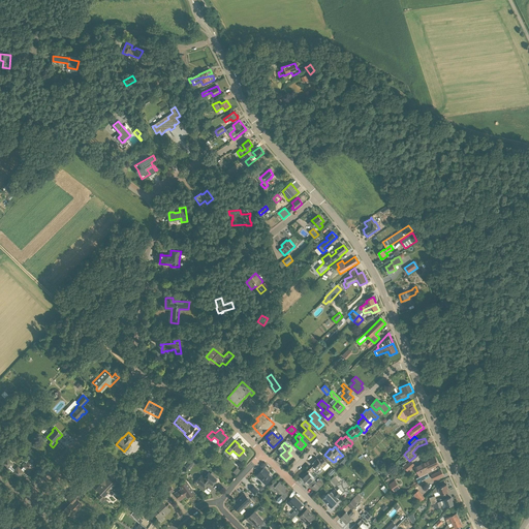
[(30,457),(28,455),(24,461),(26,463),(23,466),(21,469),(18,466),(17,467),(7,459),(0,466),(0,469),(3,472),(6,468),(19,478),(24,472),(26,473),(28,471),(29,472),(35,466),(32,463),(34,460),(30,457)]
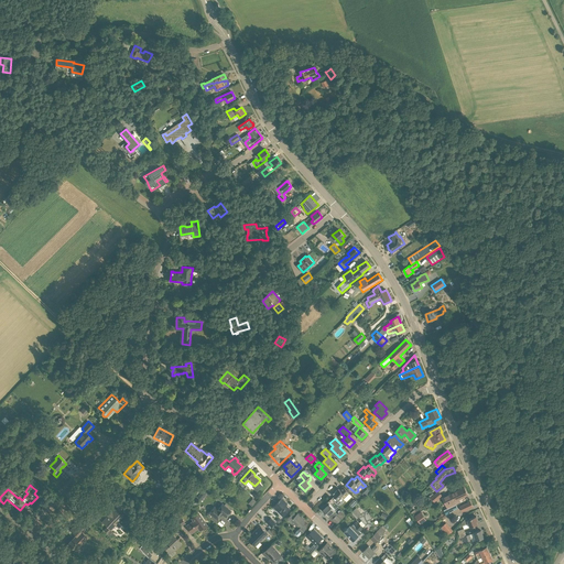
[(349,492),(344,487),(340,489),(338,488),(333,495),(338,500),(342,497),(343,499),(349,492)]
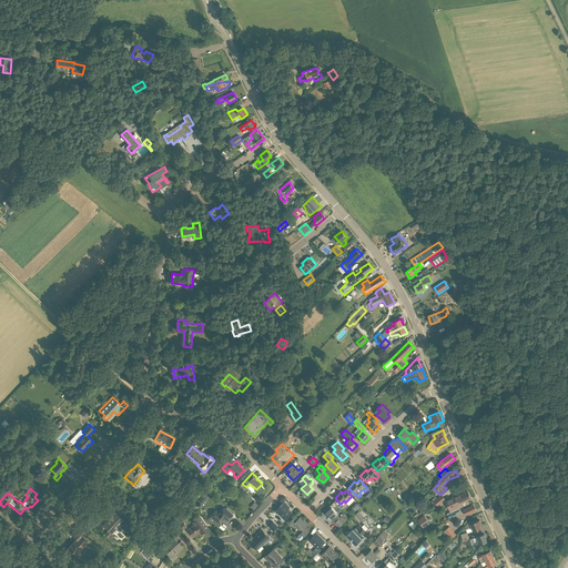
[(472,498),(468,492),(454,497),(457,505),(463,503),(472,498)]
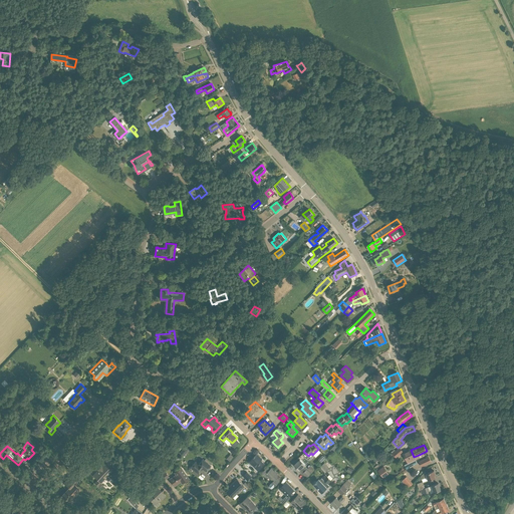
[(185,448),(180,453),(184,456),(188,451),(185,448)]
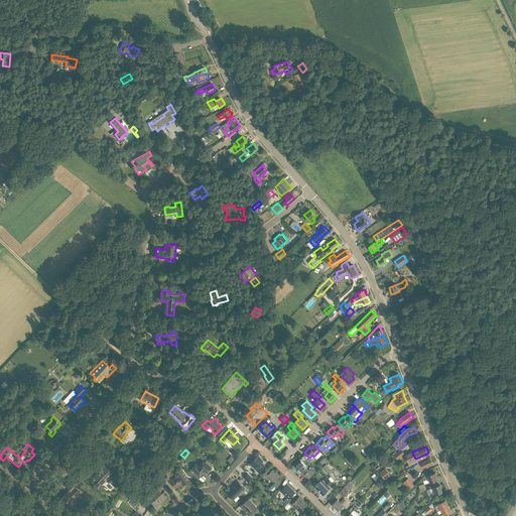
[(404,453),(402,450),(394,456),(397,459),(404,453)]
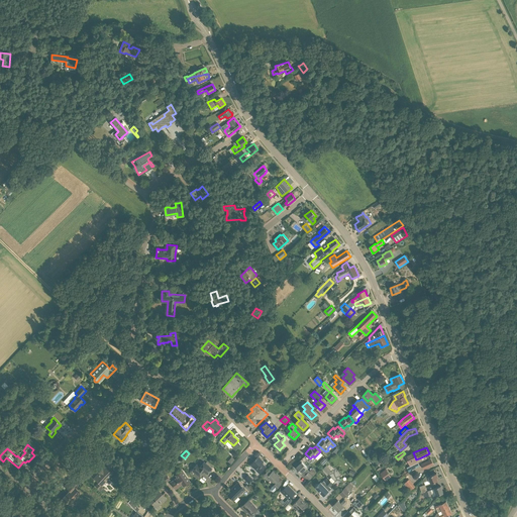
[(416,459),(413,452),(406,456),(411,466),(407,468),(409,473),(420,466),(416,459)]
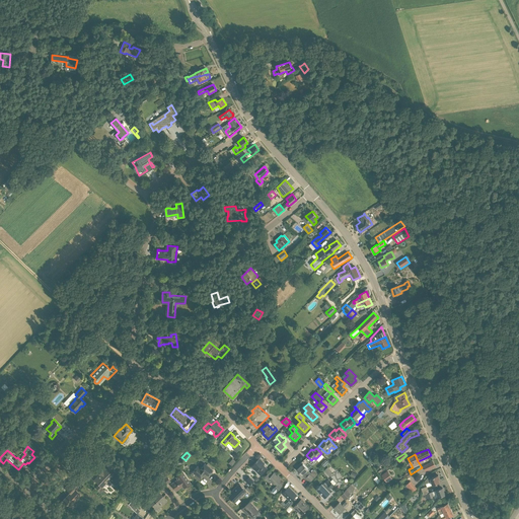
[(251,466),(261,474),(267,468),(262,463),(263,461),(260,458),(251,466)]
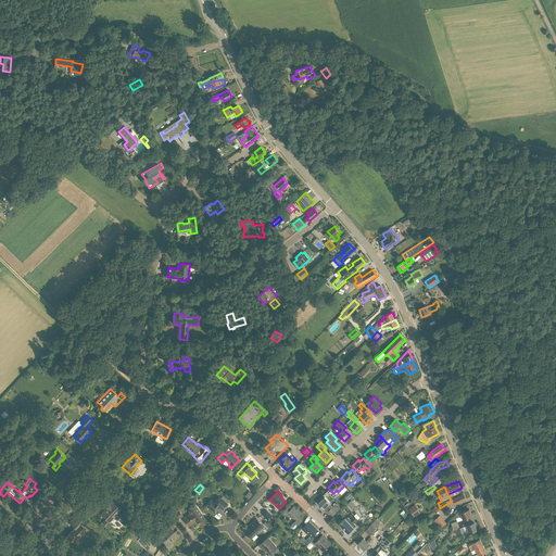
[(464,494),(454,500),(456,504),(466,500),(464,494)]
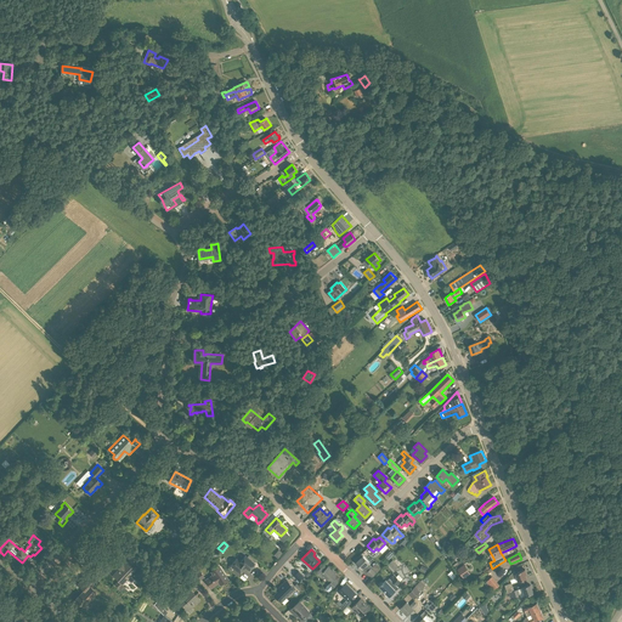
[(255,565),(254,564),(255,564),(244,557),(241,561),(236,559),(231,565),(241,574),(246,567),(249,570),(252,567),(253,567),(254,567),(254,566),(255,565)]
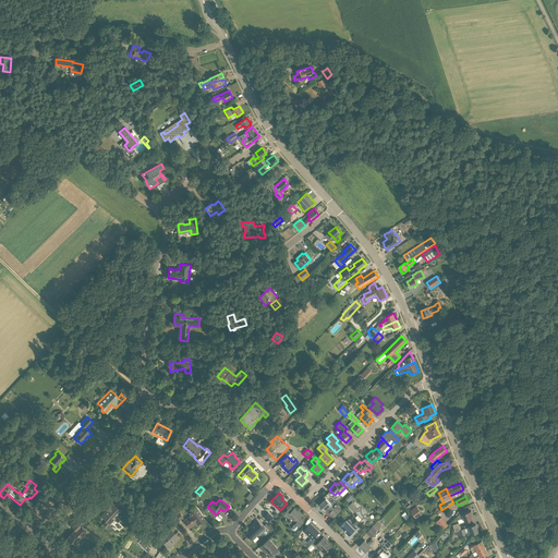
[(342,510),(338,505),(331,511),(328,507),(331,504),(326,499),(320,505),(323,507),(325,510),(326,510),(329,513),(334,518),(342,510)]
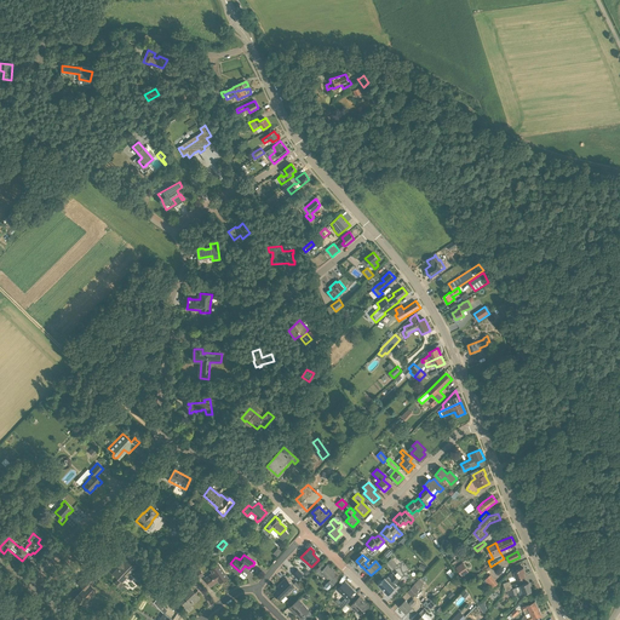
[(136,567),(127,558),(124,562),(122,561),(118,567),(118,568),(119,569),(114,575),(119,579),(115,583),(118,586),(121,583),(122,583),(128,577),(127,575),(136,567)]
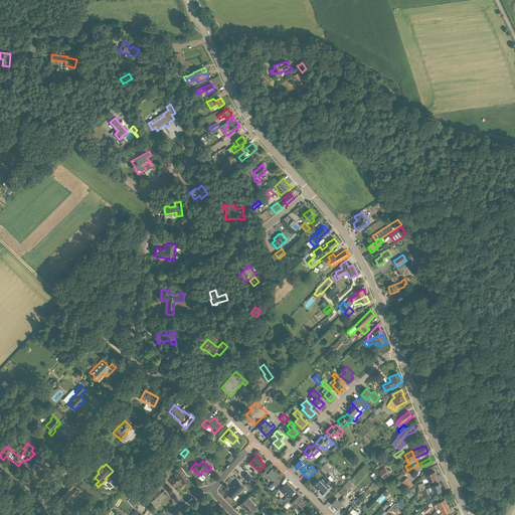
[(325,464),(322,467),(326,472),(330,469),(325,464)]
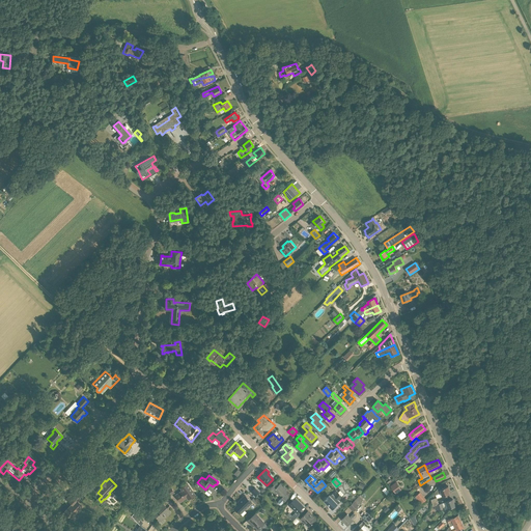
[(187,483),(180,487),(183,491),(175,495),(180,502),(187,497),(188,499),(195,494),(187,483)]
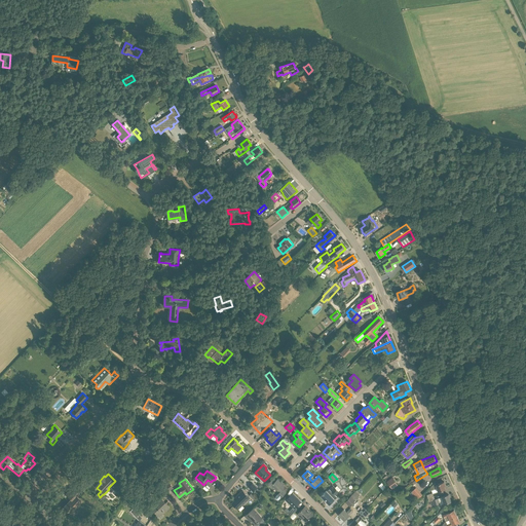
[(277,479),(276,481),(273,479),(268,484),(272,488),(274,486),(279,492),(277,494),(277,495),(276,496),(275,497),(276,499),(278,499),(279,498),(279,499),(287,492),(284,489),(286,487),(277,479)]
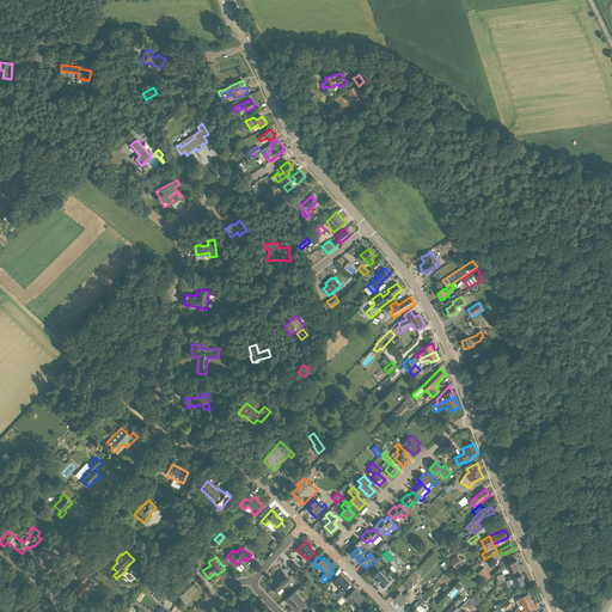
[(461,564),(457,557),(452,562),(457,568),(461,564)]
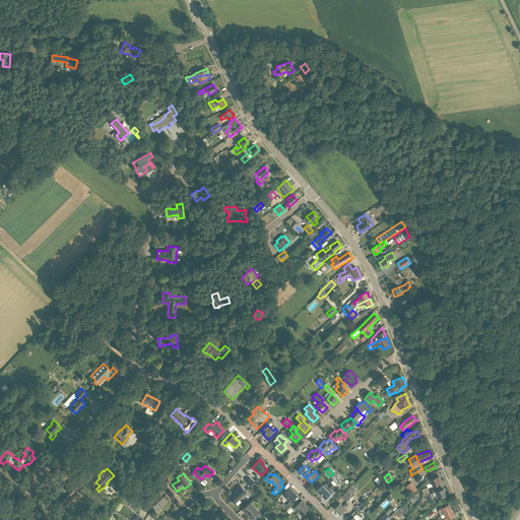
[(440,480),(441,480),(439,476),(435,477),(431,478),(431,477),(430,477),(426,481),(426,482),(427,484),(432,482),(433,485),(436,484),(441,483),(440,480)]
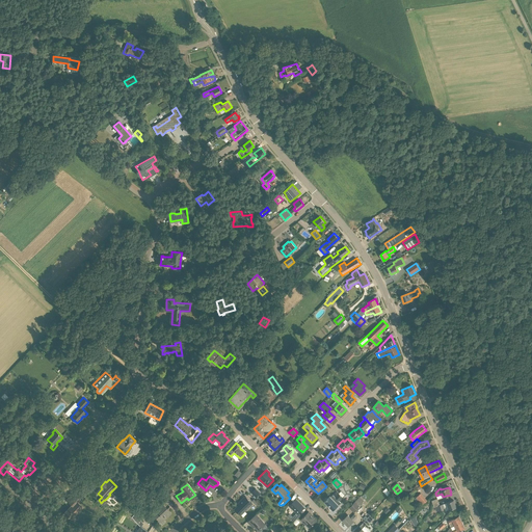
[(169,497),(175,494),(170,488),(165,491),(169,497)]
